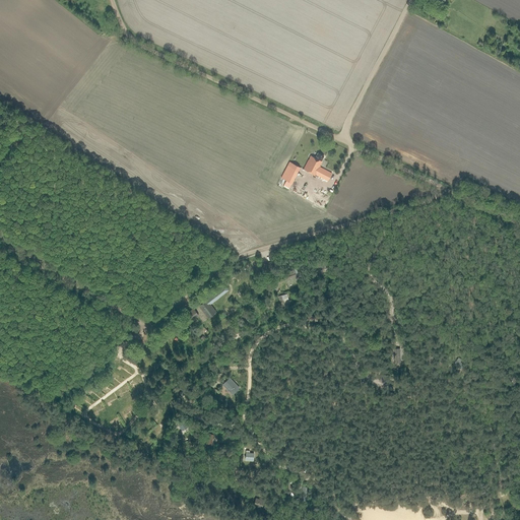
[(328,181),(332,173),(320,167),(322,161),(324,156),(318,153),(315,158),(311,155),(304,169),(315,175),(316,175),(328,181)]
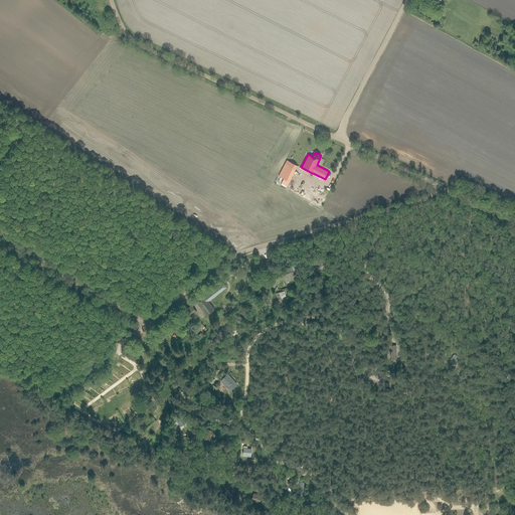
[(297,166),(287,160),(279,176),(289,181),(297,166)]
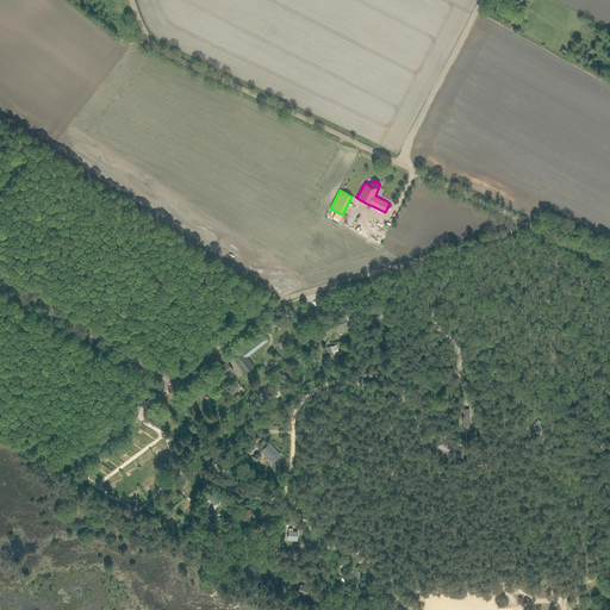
[(385,311),(384,305),(377,306),(371,307),(373,317),(379,316),(384,315),(385,311)]
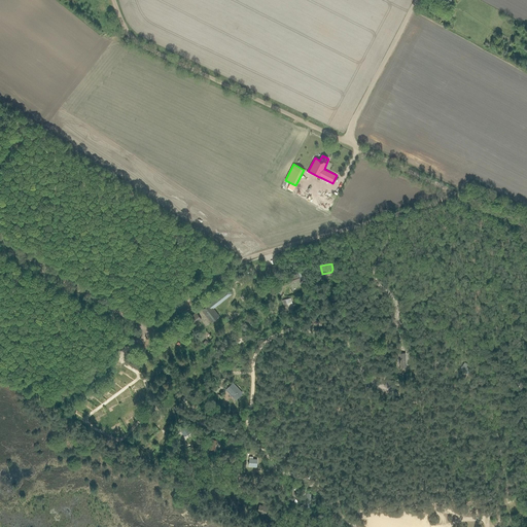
[(290,283),(291,287),(303,283),(301,280),(297,273),(293,275),(293,276),(290,277),(288,278),(290,283)]
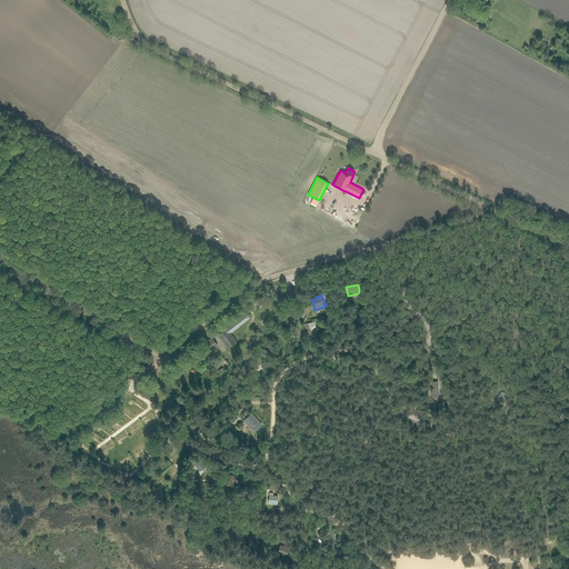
[(228,348),(237,341),(230,333),(250,318),(246,312),(218,335),(228,348)]
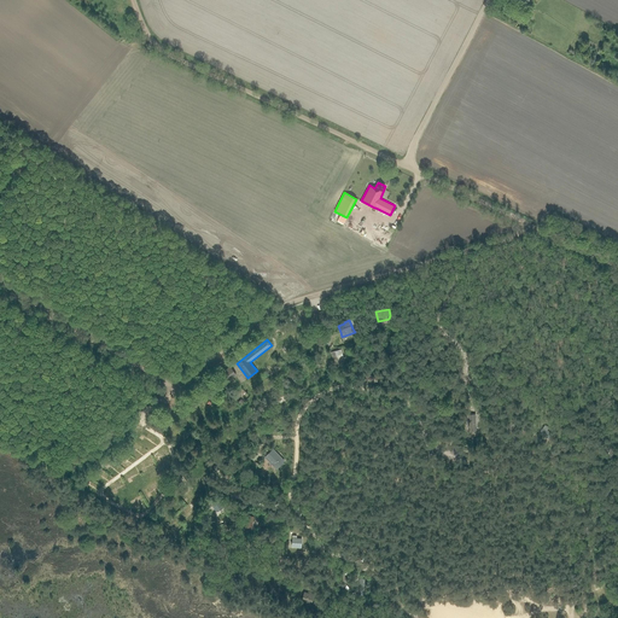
[(342,350),(331,353),(334,367),(339,366),(337,357),(343,355),(342,350)]
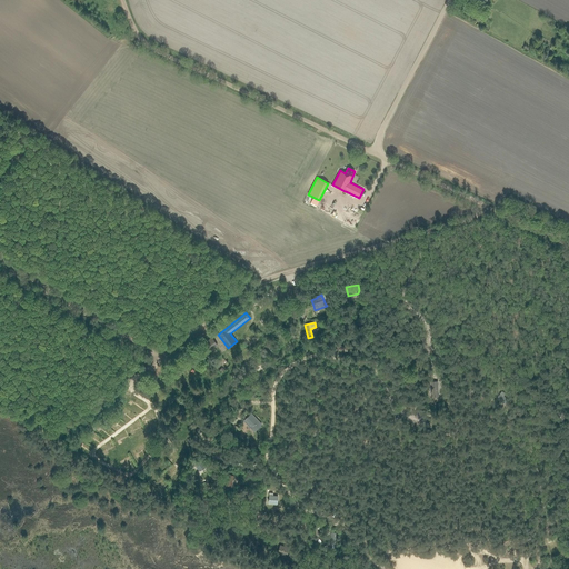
[(206,355),(209,351),(217,345),(212,338),(200,347),(206,355)]
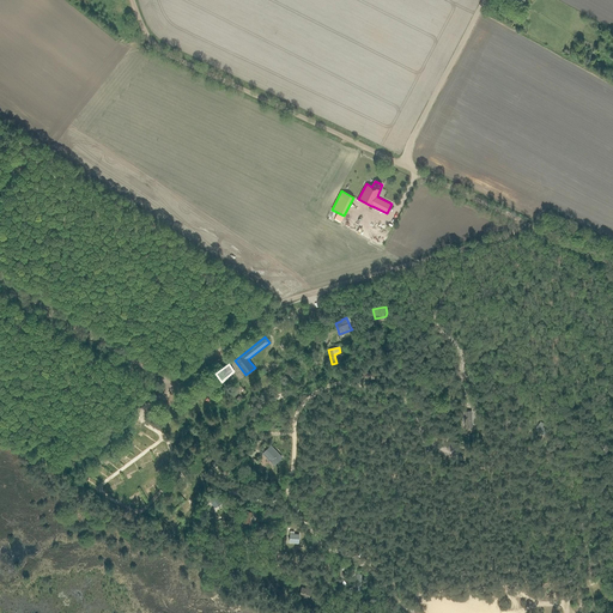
[(280,393),(278,389),(268,396),(271,400),(280,393)]
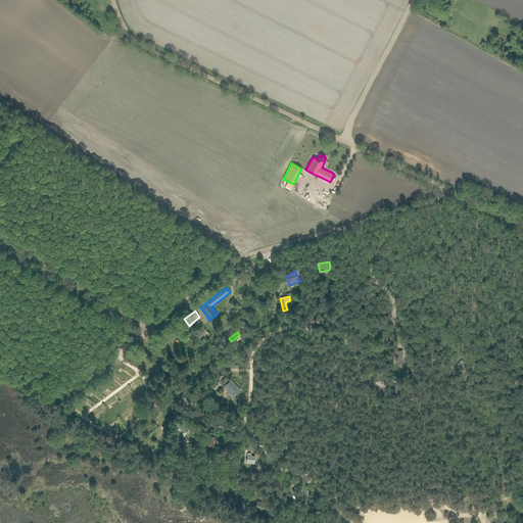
[(172,343),(164,334),(161,336),(169,345),(172,343)]
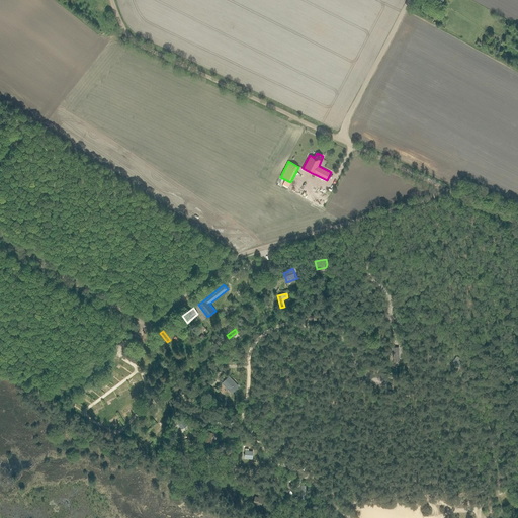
[(459,367),(462,363),(458,360),(460,358),(456,356),(452,362),(459,367)]
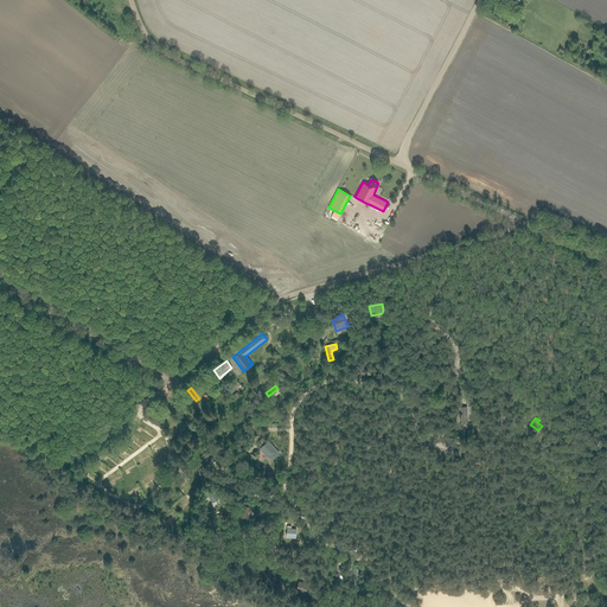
[(144,422),(141,426),(152,433),(154,428),(144,422)]
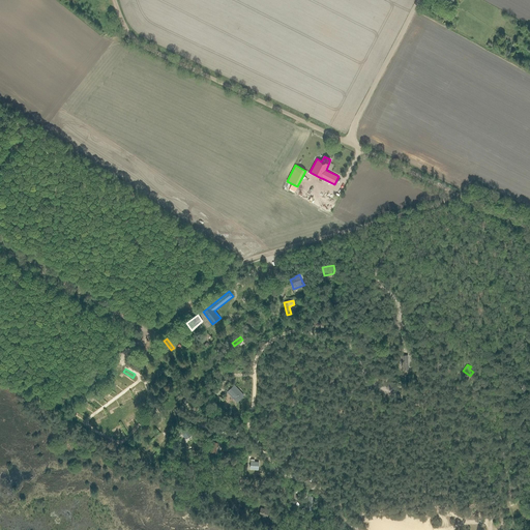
[(394,383),(388,381),(386,389),(395,391),(398,384),(394,383)]
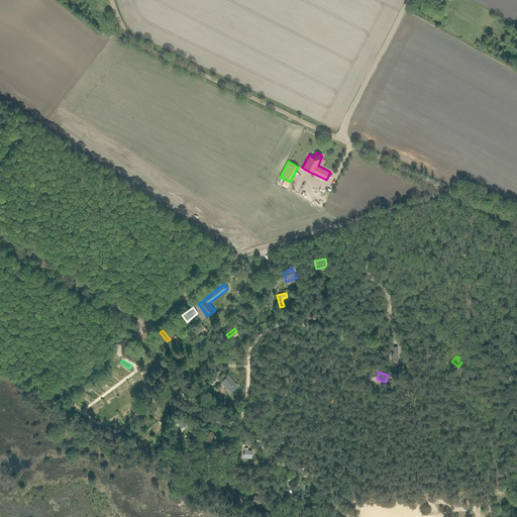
[(228,376),(221,382),(231,392),(237,386),(228,376)]
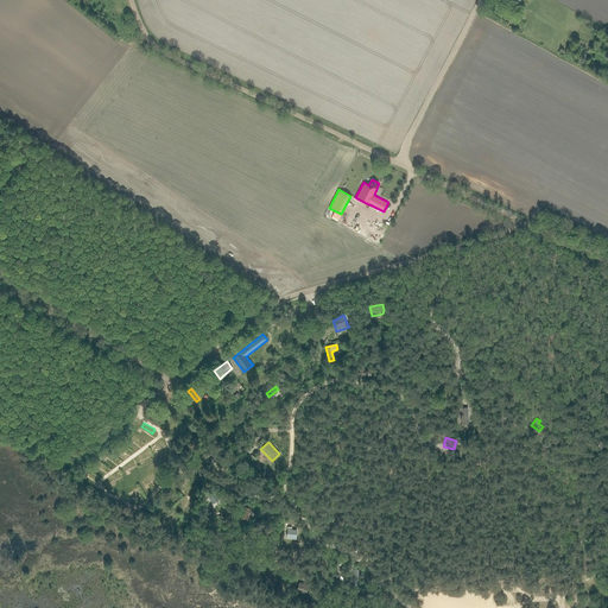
[(116,463),(120,460),(111,450),(107,454),(116,463)]
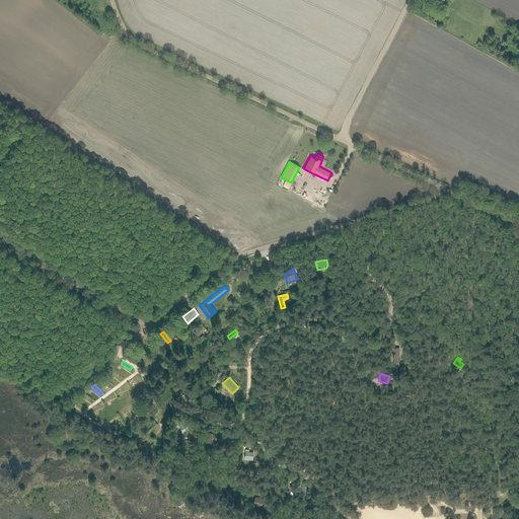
[(121,393),(131,388),(129,384),(119,389),(121,393)]
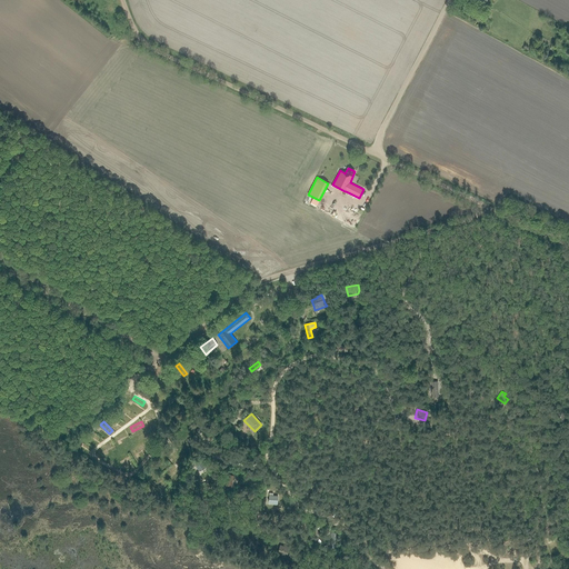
[(118,441),(129,436),(127,431),(116,437),(118,441)]
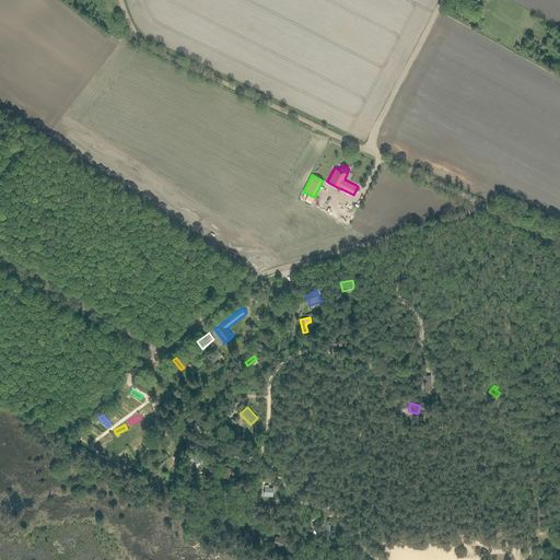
[(103,445),(114,440),(112,435),(101,441),(103,445)]
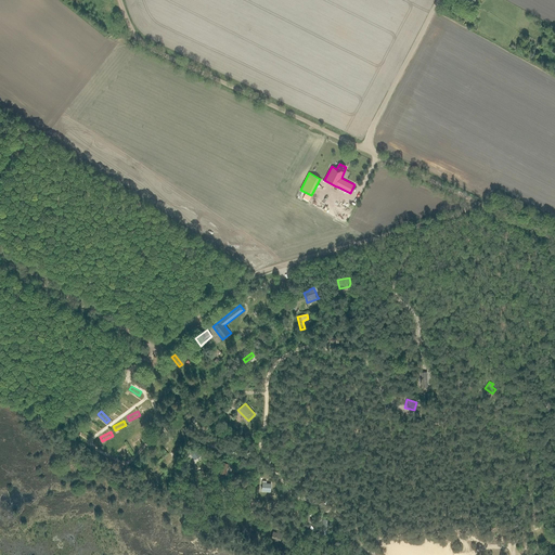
[(132,443),(143,438),(141,434),(130,439),(132,443)]
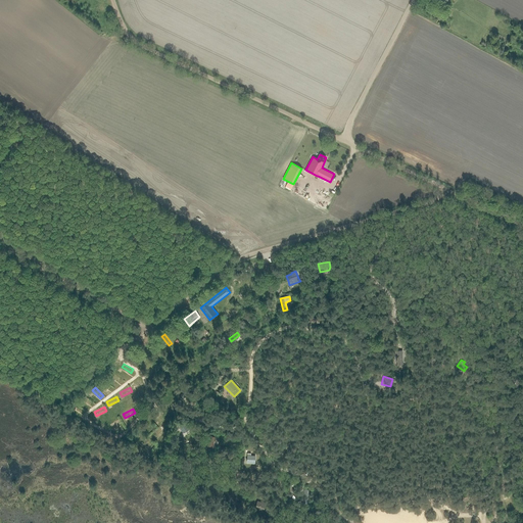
[(121,419),(111,424),(113,428),(123,423),(121,419)]
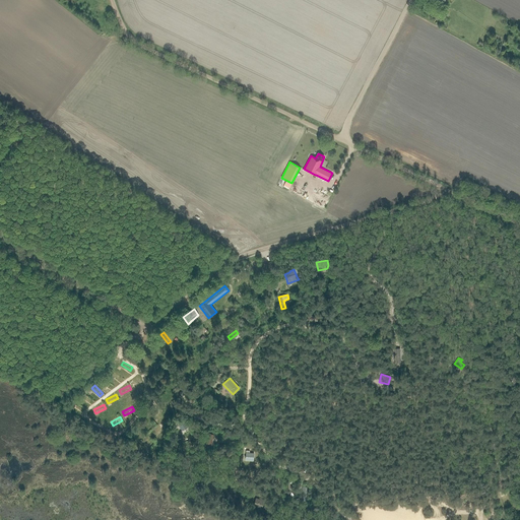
[(189,427),(183,417),(176,423),(178,424),(176,426),(177,427),(179,426),(182,432),(189,427)]
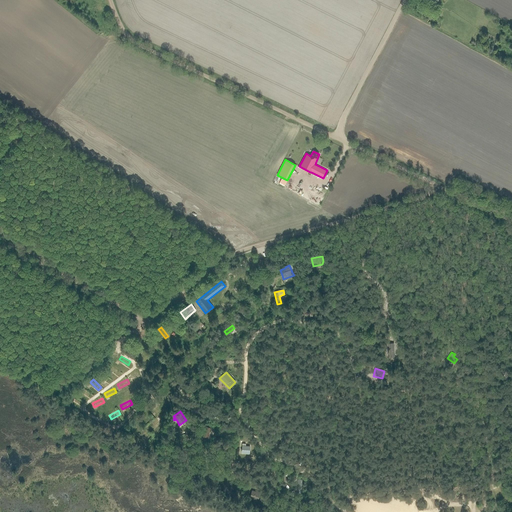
[(158,418),(150,425),(152,428),(161,421),(158,418)]
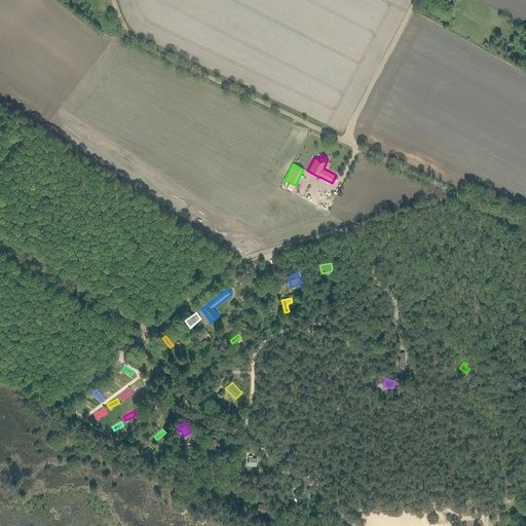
[(217,439),(211,437),(210,438),(208,437),(207,440),(209,441),(207,447),(214,449),(217,439)]
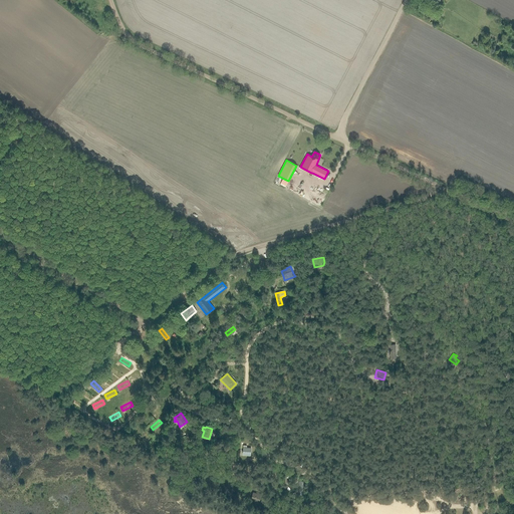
[(141,444),(150,436),(147,433),(139,441),(141,444)]
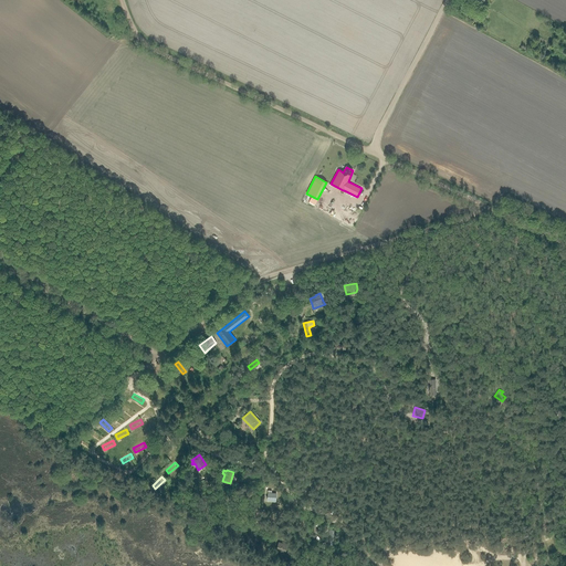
[(268,491),(268,501),(276,502),(276,493),(272,493),(272,491),(268,491)]
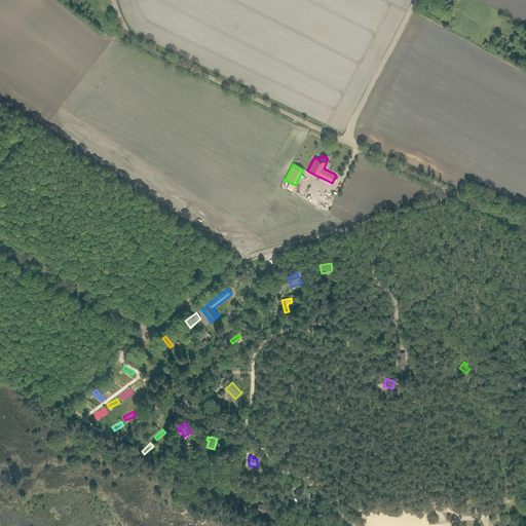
[(267,506),(265,506),(259,504),(257,511),(265,513),(267,506)]
